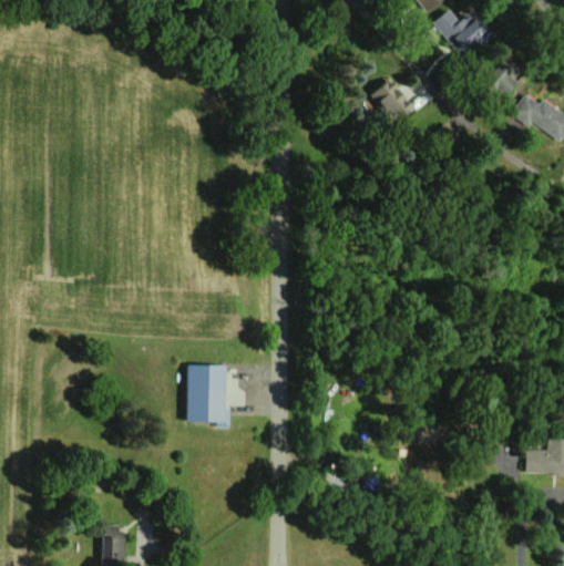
[(417,0),(424,12),(443,0),(417,0)]
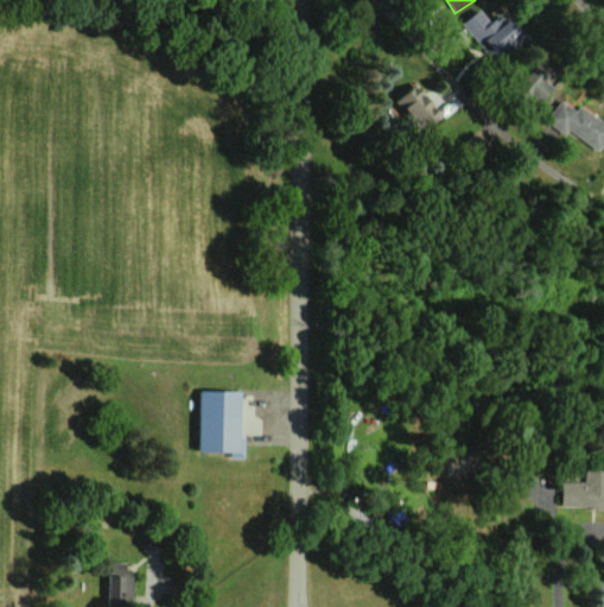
[(500,57),(521,30),(500,14),(493,23),(477,10),(463,29),(500,57)]
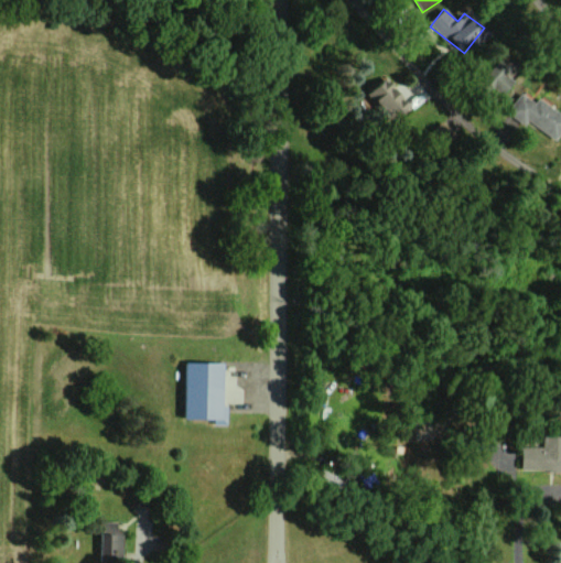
[(504,96),(516,83),(496,65),(481,83),(492,93),(495,88),(504,96)]
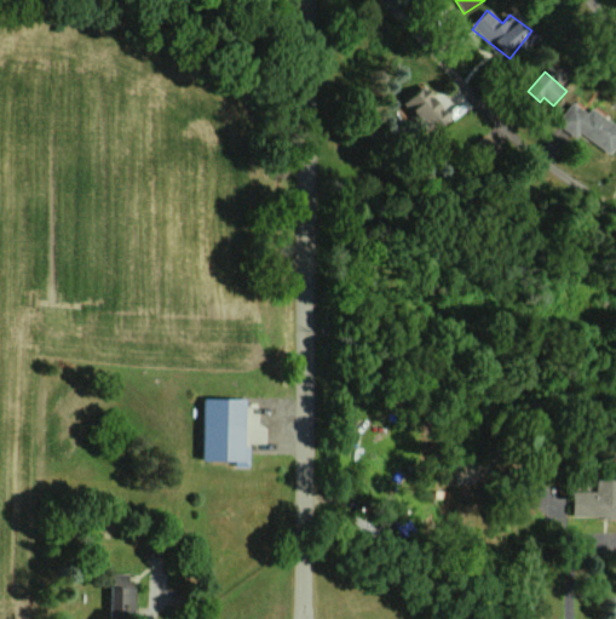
[(437,133),(454,116),(426,86),(408,102),(437,133)]
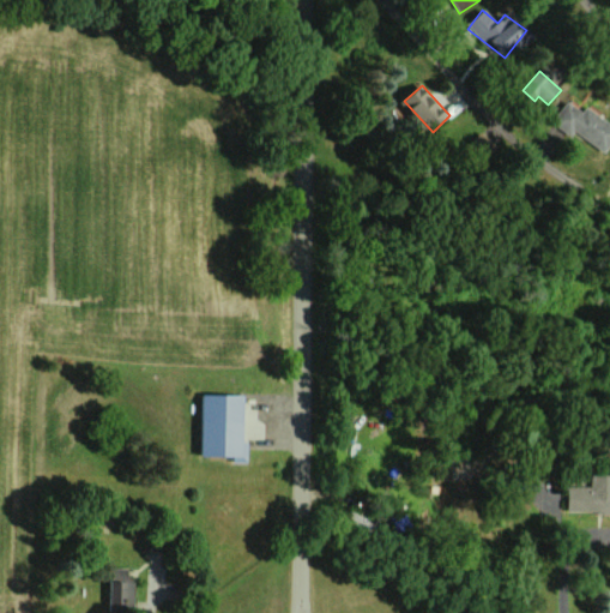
[(574,133),(607,154),(609,149),(609,124),(585,109),(583,113),(566,102),(553,125),(573,137),(574,133)]
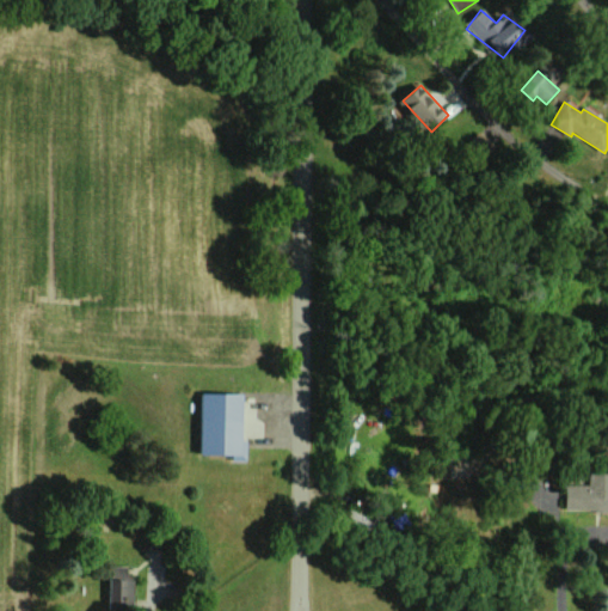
[(246,396),(202,395),(201,457),(244,458),(246,396)]
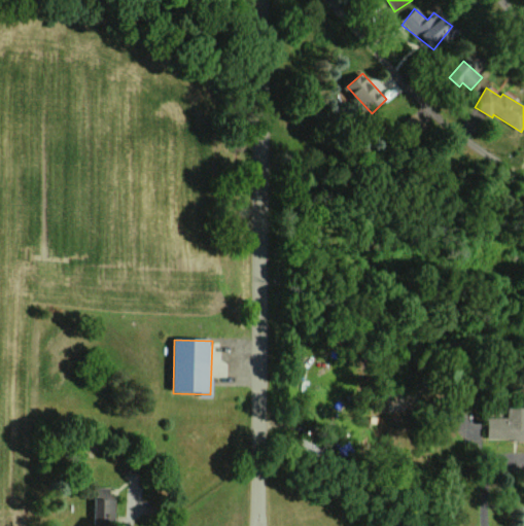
[(523,409),(508,409),(508,419),(488,419),(488,441),(523,440),(523,409)]
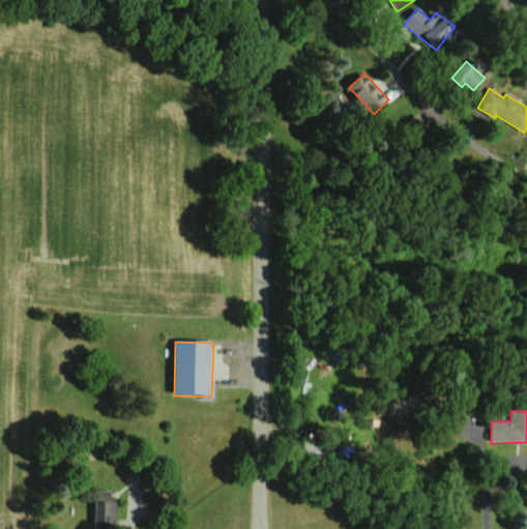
[(115,528),(116,500),(98,500),(97,528),(115,528)]
